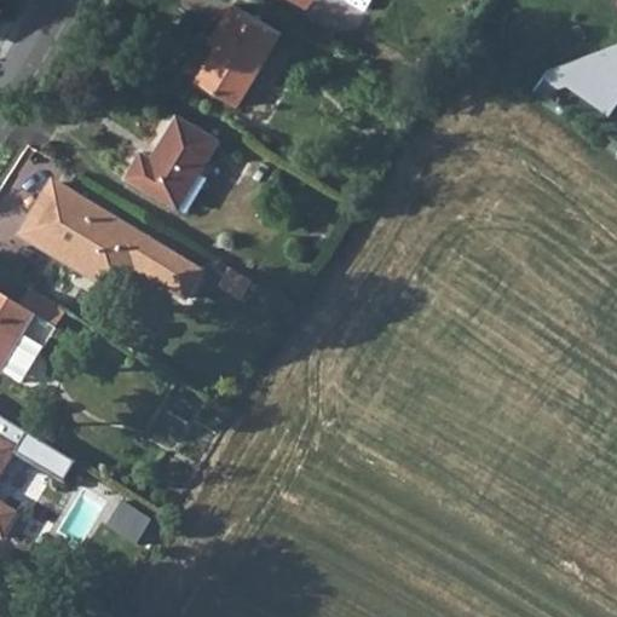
[(238,102),(282,30),(234,1),(211,39),(218,42),(197,76),(238,102)]
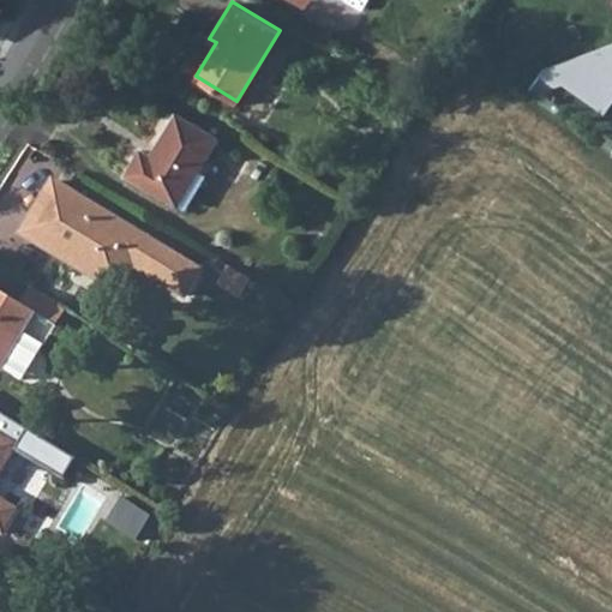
[(219,137),(177,112),(157,143),(160,145),(154,155),(151,154),(141,148),(126,172),(178,203),(219,137)]
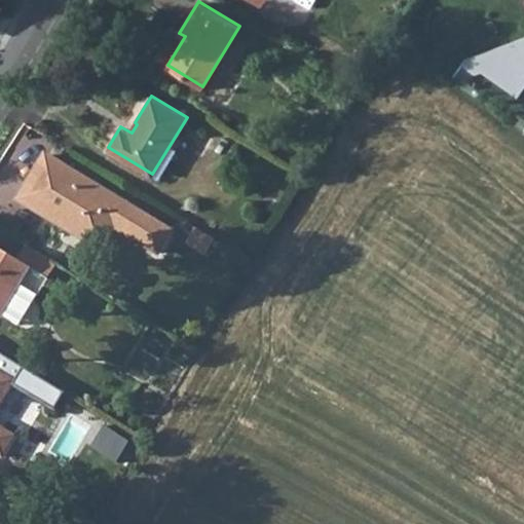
[(173,228),(46,153),(25,189),(45,202),(40,211),(101,248),(115,225),(158,251),(173,228)]
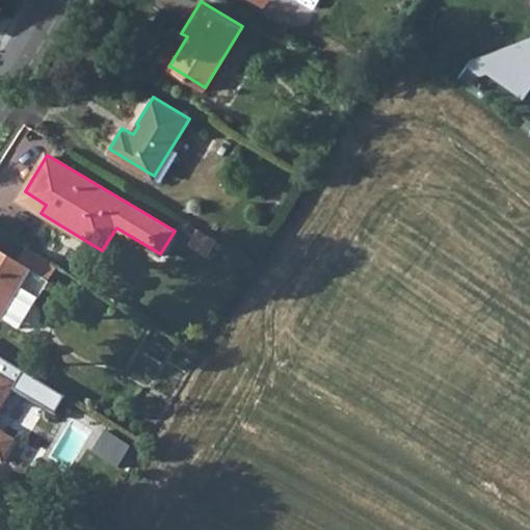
[(46,205),(25,191),(19,201),(41,213),(46,205)]
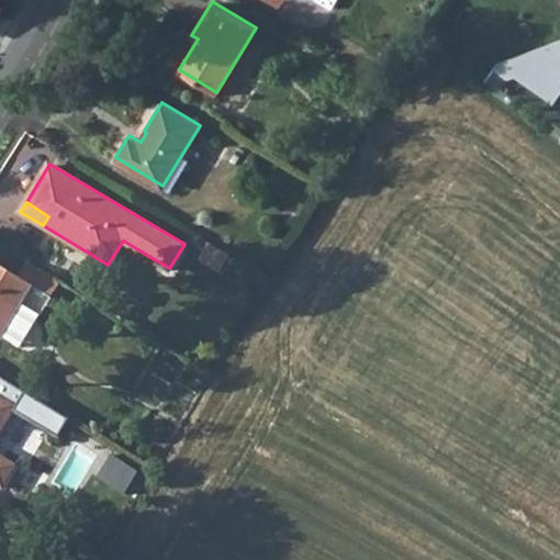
[(230,254),(211,242),(202,256),(221,268),(230,254)]
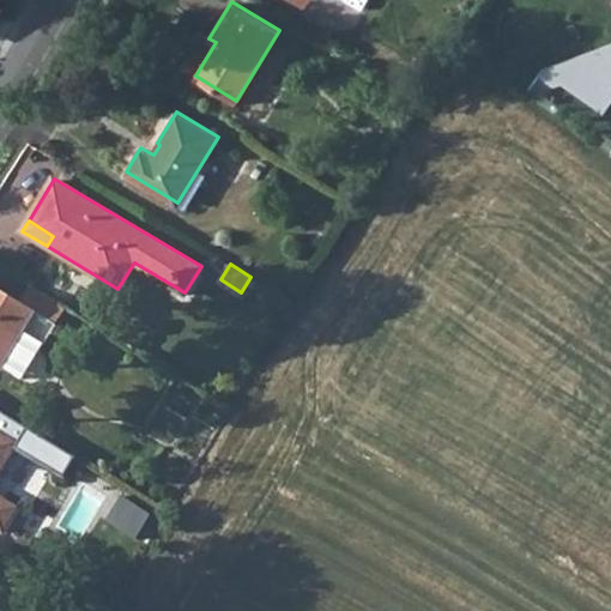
[(19,301),(55,322),(64,308),(29,286),(19,301)]
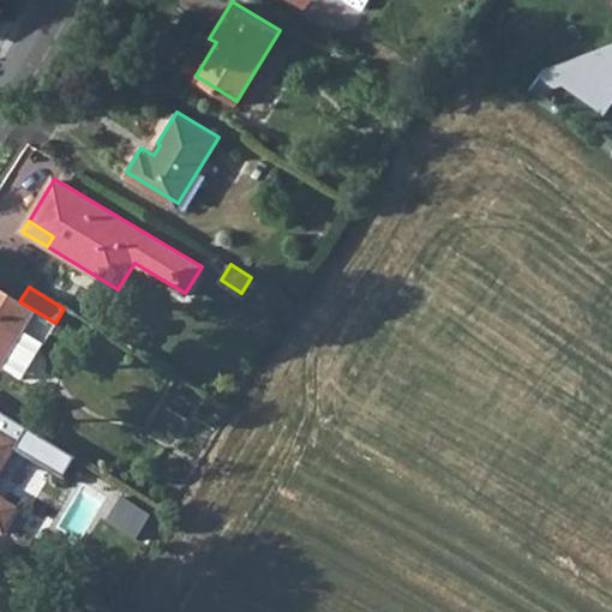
[(19,301),(0,288),(0,365),(22,378),(55,323),(19,301)]
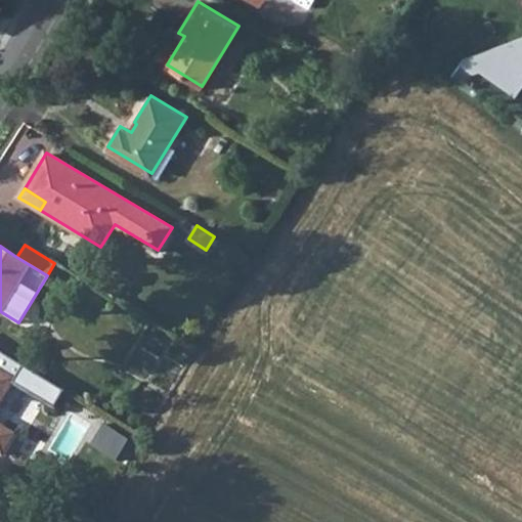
[(0,367),(12,376),(20,364),(0,351),(0,367)]
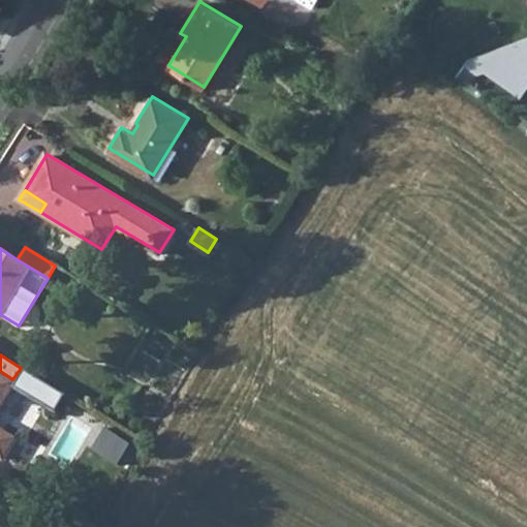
[(0,407),(16,381),(12,379),(0,371),(0,407)]
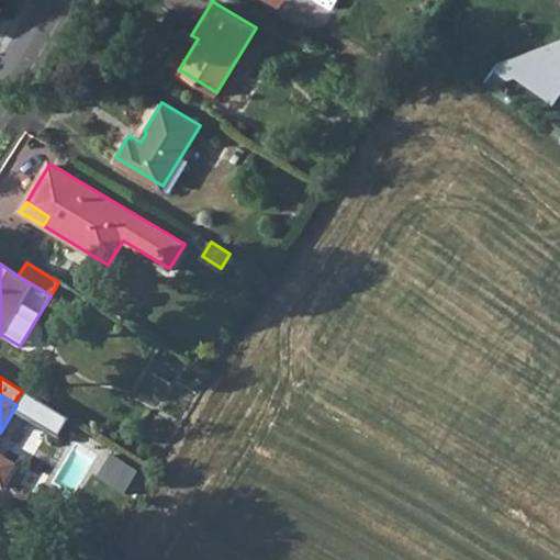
[(63,466),(80,477),(93,455),(76,444),(63,466)]
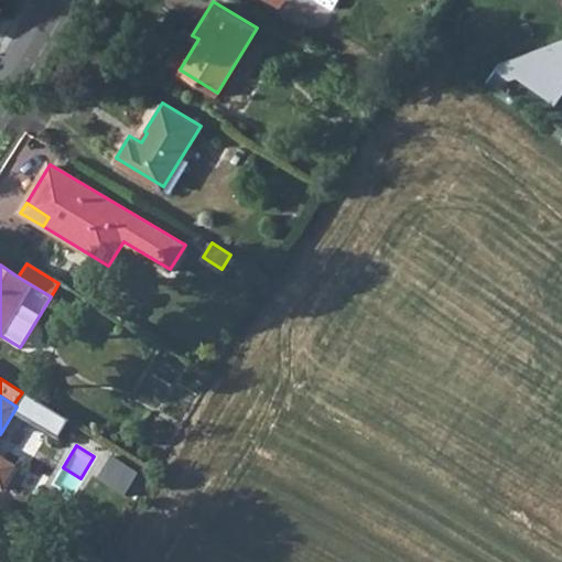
[(116,455),(104,477),(131,492),(142,471),(116,455)]
